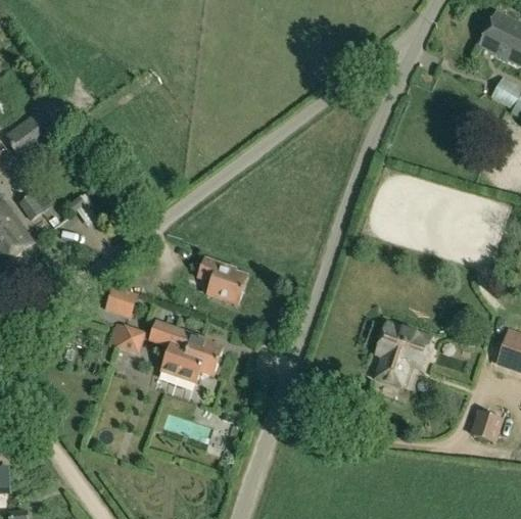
[(520,25),(493,12),(478,44),(520,65),(520,25)]
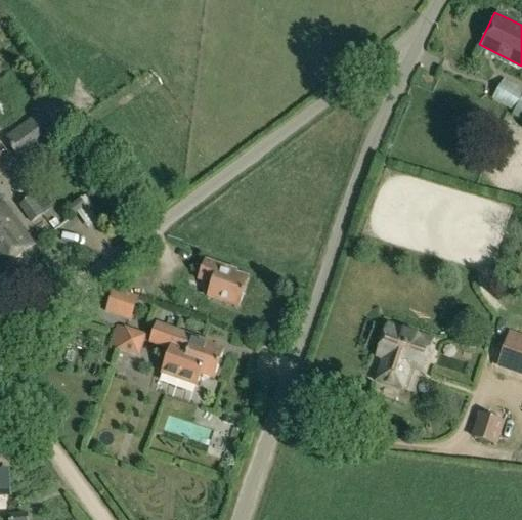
[(521,87),(503,76),(488,96),(521,115),(521,87)]
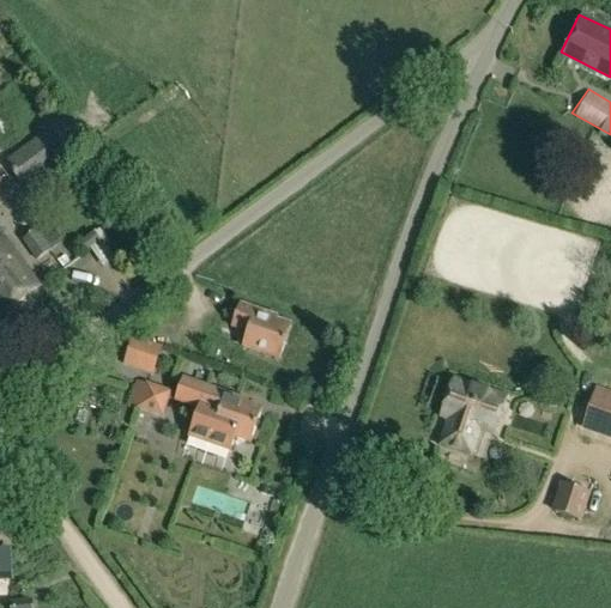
[(64,154),(46,128),(5,156),(23,182),(64,154)]
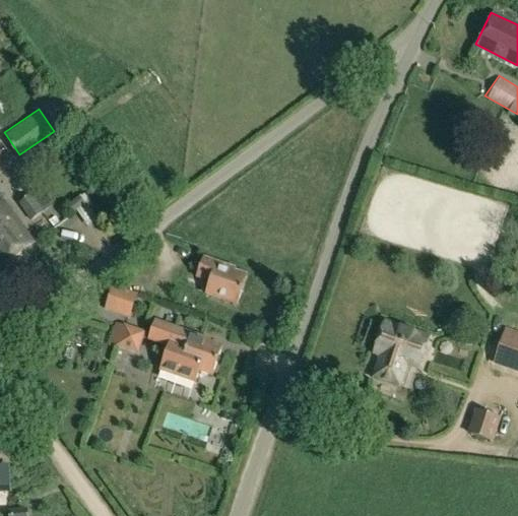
[(54,131),(34,146),(41,155),(44,153),(46,156),(63,144),(54,131)]
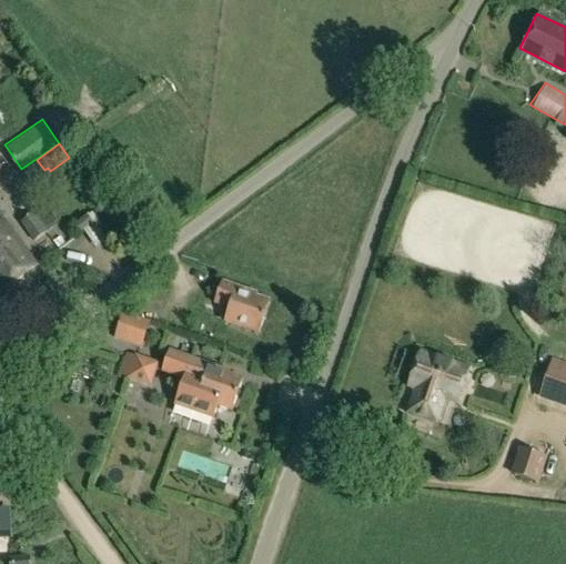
[(0,183),(13,173),(0,157),(0,183)]
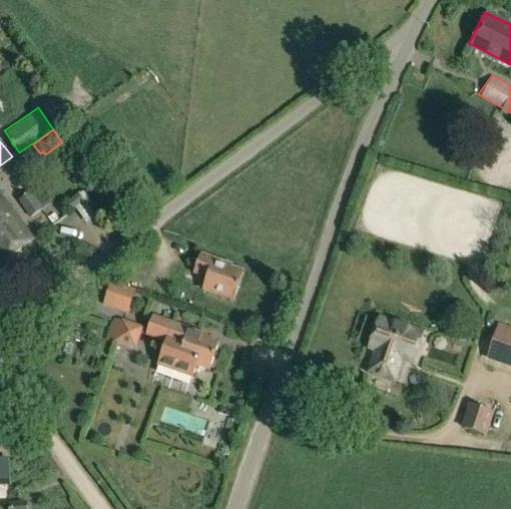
[(41,206),(29,189),(17,198),(29,215),(41,206)]
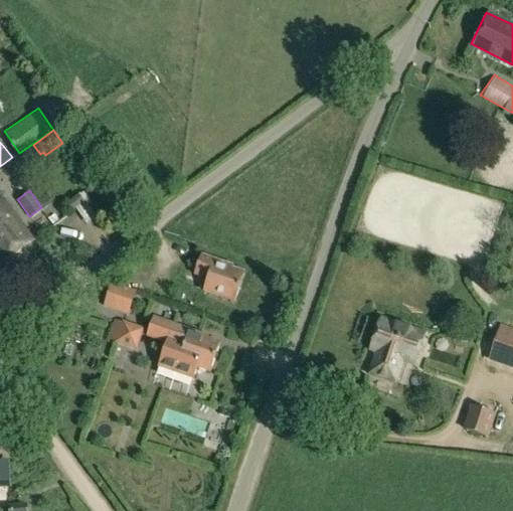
[(2,197),(0,198),(0,262),(1,263),(33,238),(2,197)]
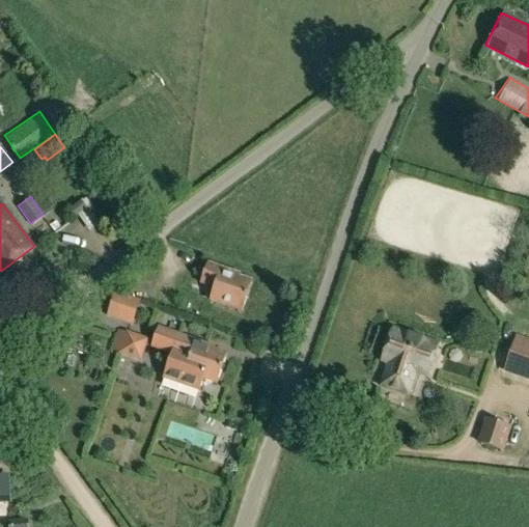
[(213,284),(209,298),(241,308),(250,280),(238,276),(239,273),(204,261),(198,279),(213,284)]
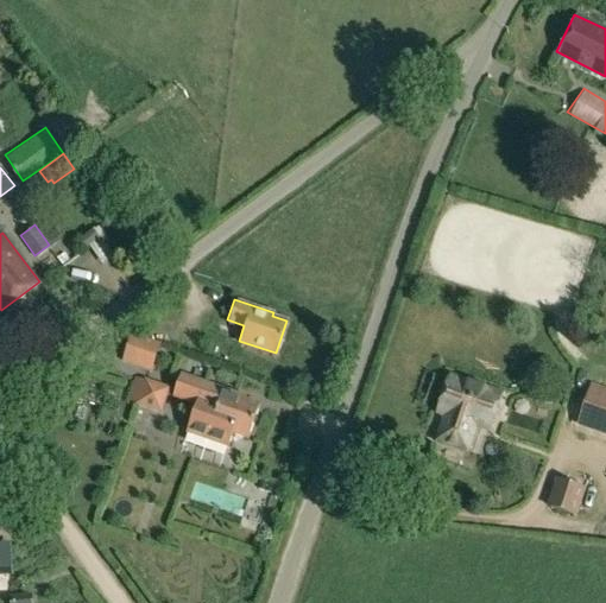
[(161,338),(132,329),(122,355),(151,365),(161,338)]
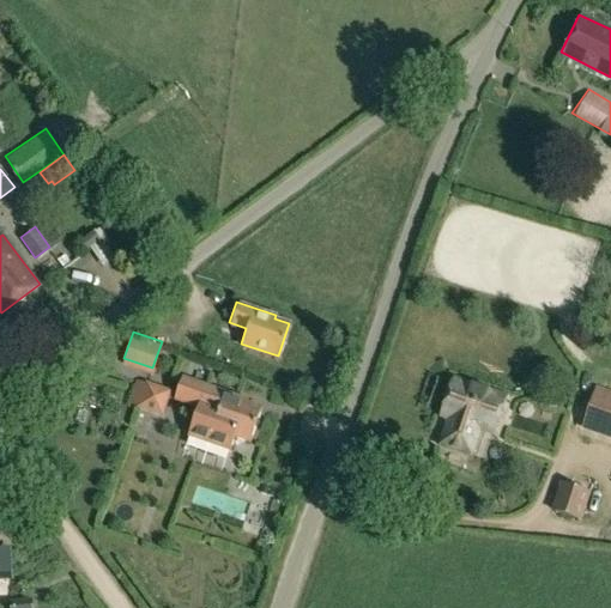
[(171,384),(145,375),(137,401),(162,411),(171,384)]
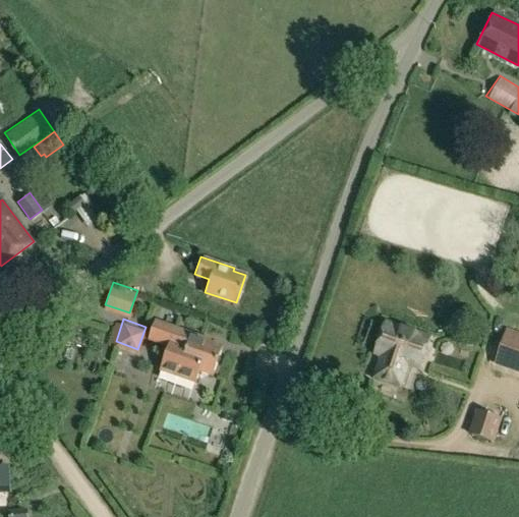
[(197,369),(211,374),(220,345),(209,341),(209,339),(153,321),(147,338),(167,344),(159,368),(193,381),(197,369)]
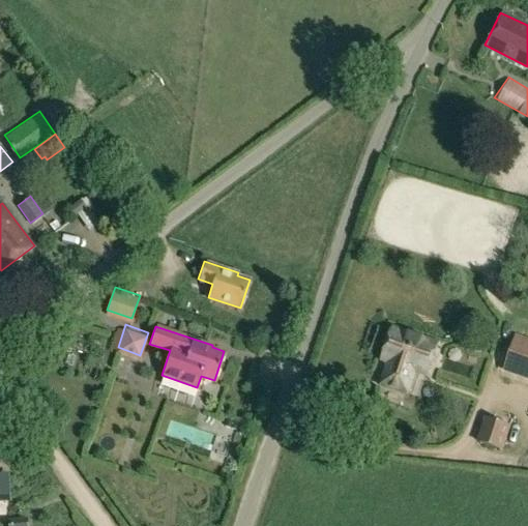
[(380,382),(404,389),(411,368),(423,372),(434,342),(390,327),(380,357),(387,359),(380,382)]
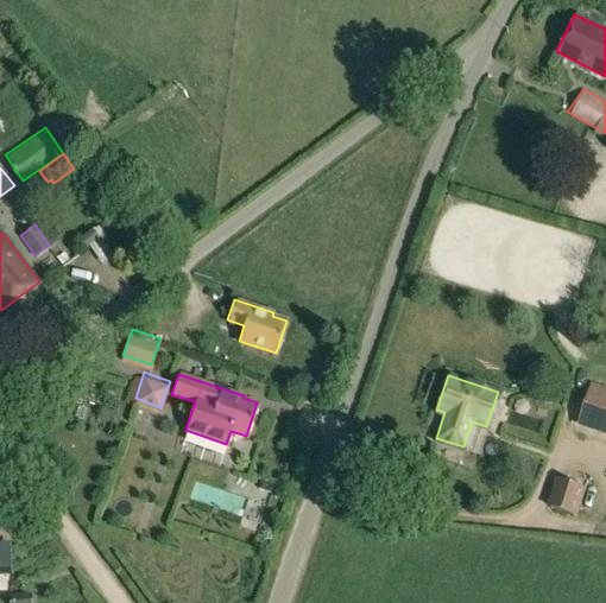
[(576,419),(605,427),(605,393),(587,387),(576,419)]
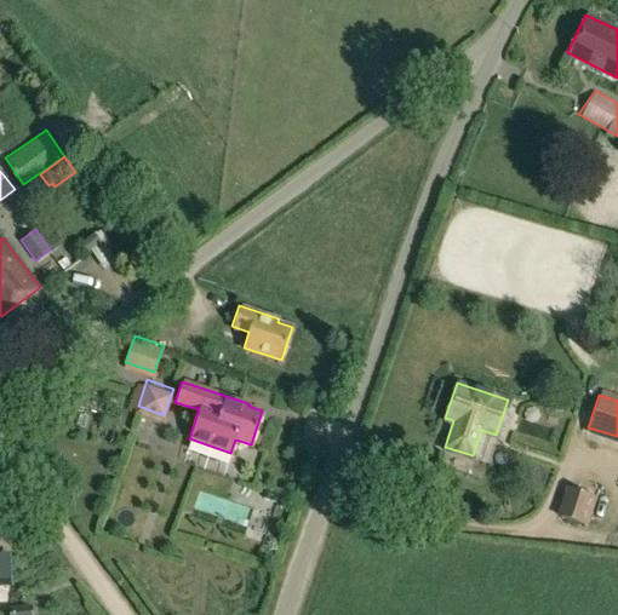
[(582,523),(591,495),(568,487),(559,515),(582,523)]
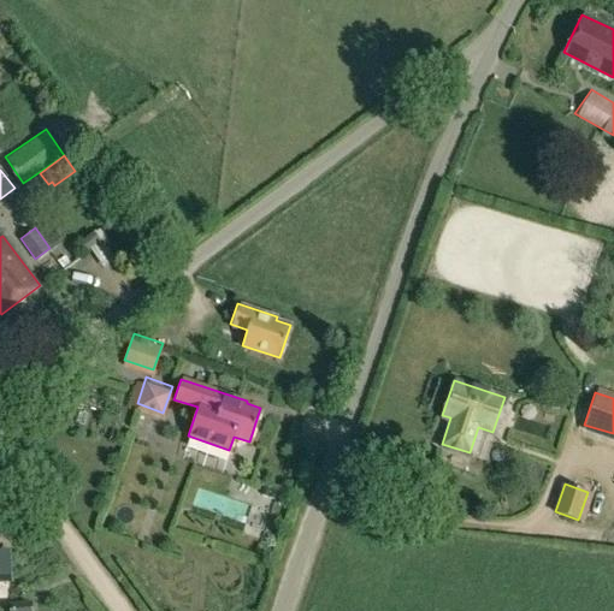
[(10,546),(0,546),(0,580),(11,580),(10,546)]
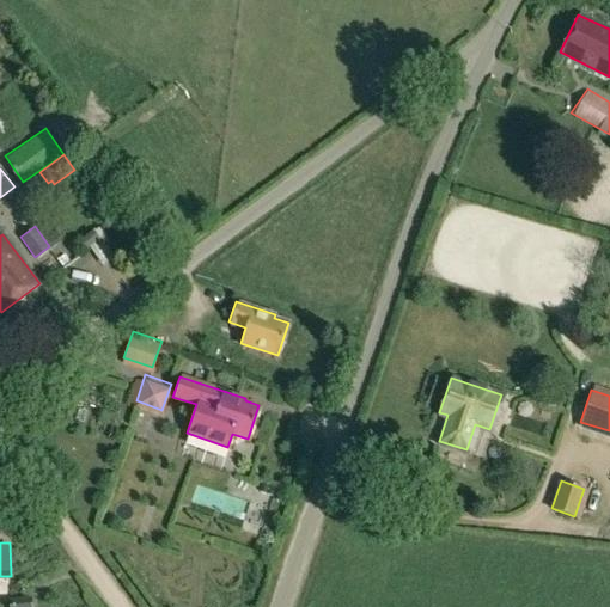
[(30,606),(29,595),(7,598),(8,606),(30,606)]
